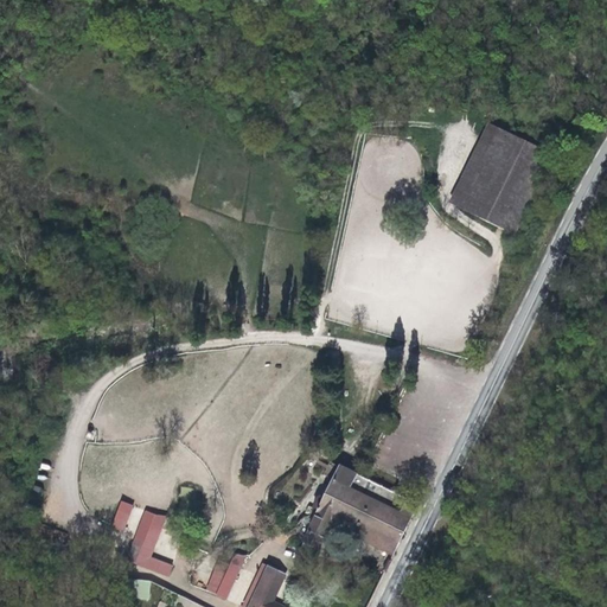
[(459,206),(498,126),(486,120),(447,200),(459,206)]
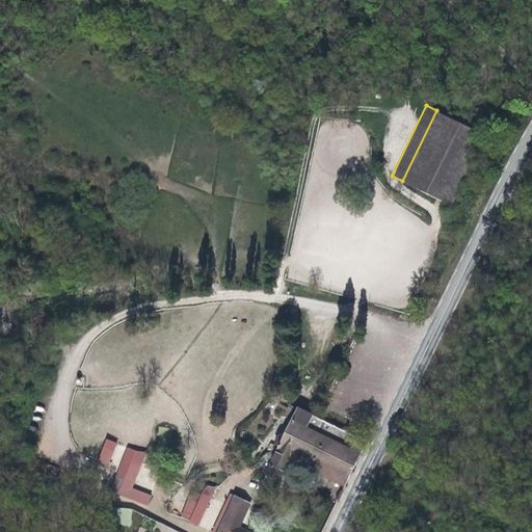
[(483,134),(436,110),(402,181),(450,205),(483,134)]
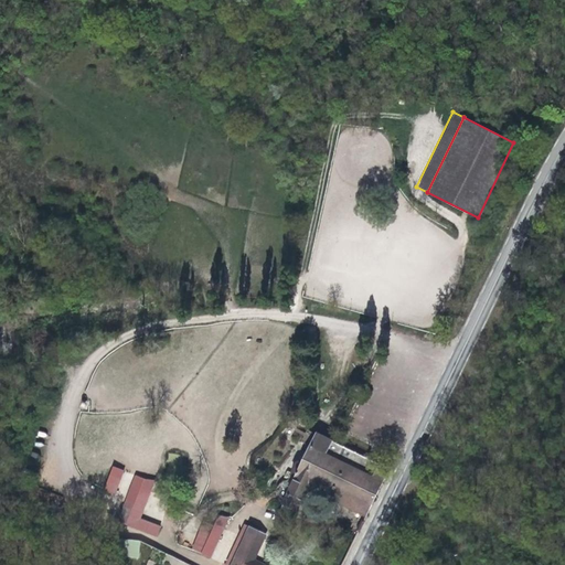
[(364,512),(385,465),(313,430),(299,459),(294,470),(278,501),(294,508),(305,484),(318,491),(317,494),(315,493),(313,498),(313,501),(316,503),(319,503),(321,501),(323,498),(321,498),(323,493),(364,512)]
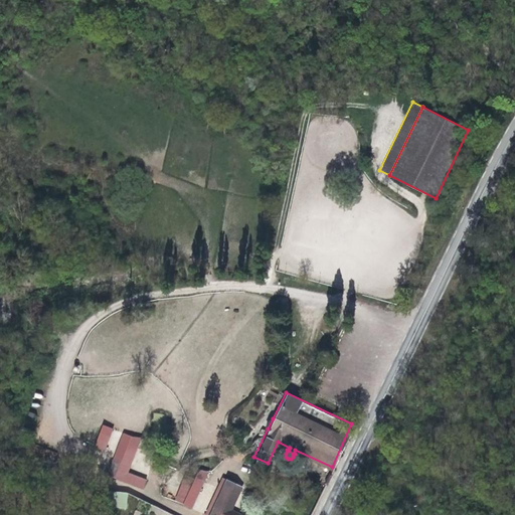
[(268,428),(273,418),(271,417),(267,418),(264,426),(268,428)]
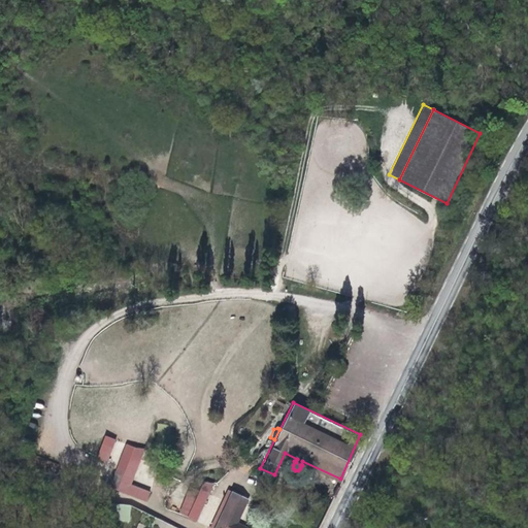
[(116,440),(105,436),(95,460),(106,464),(116,440)]
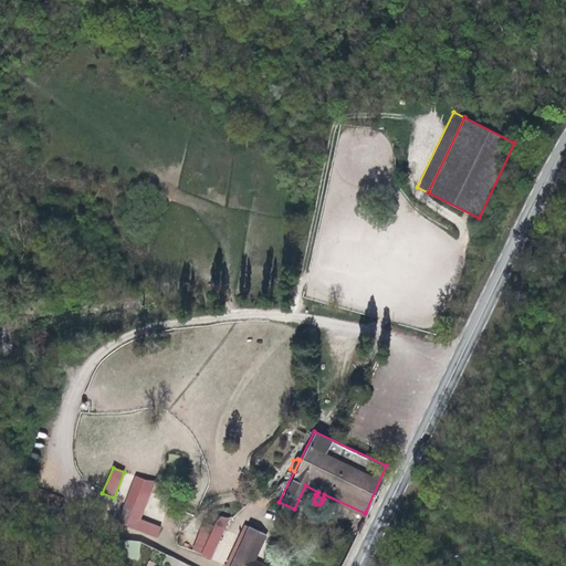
[(158,538),(163,528),(139,521),(154,482),(135,475),(117,524),(158,538)]
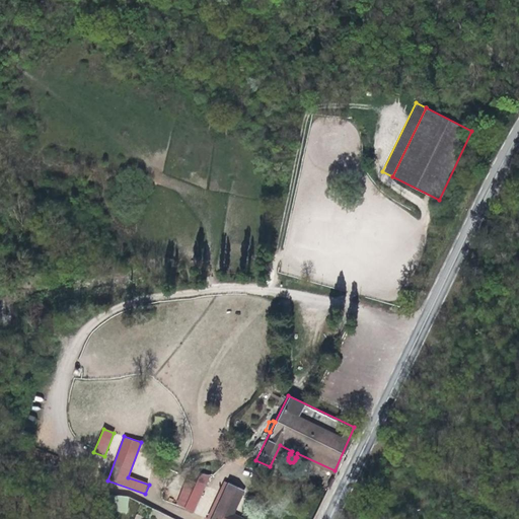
[(188,479),(175,504),(192,512),(209,477),(201,473),(196,484),(188,479)]
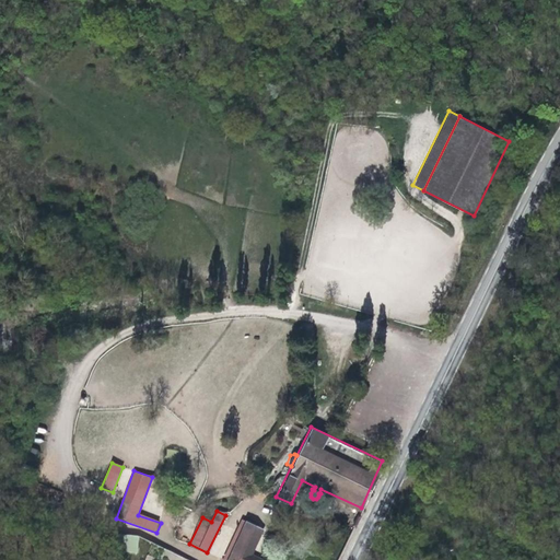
[(257,559),(251,557),(264,529),(255,525),(255,526),(243,521),(223,559),(257,559)]
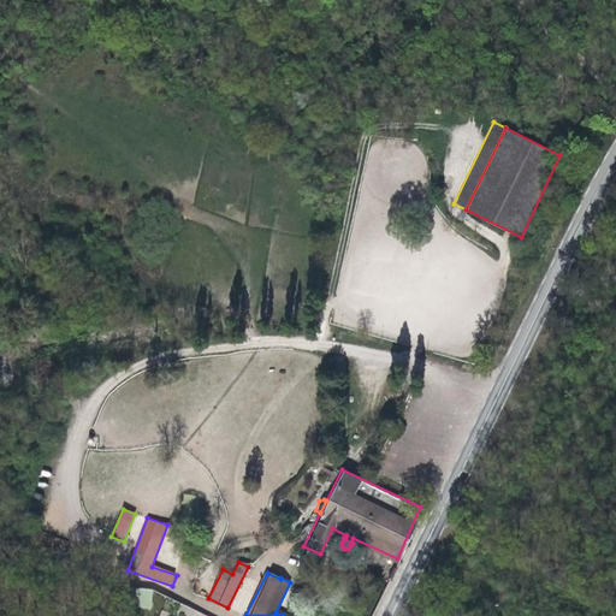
[(149,609),(154,591),(141,587),(136,606),(149,609)]
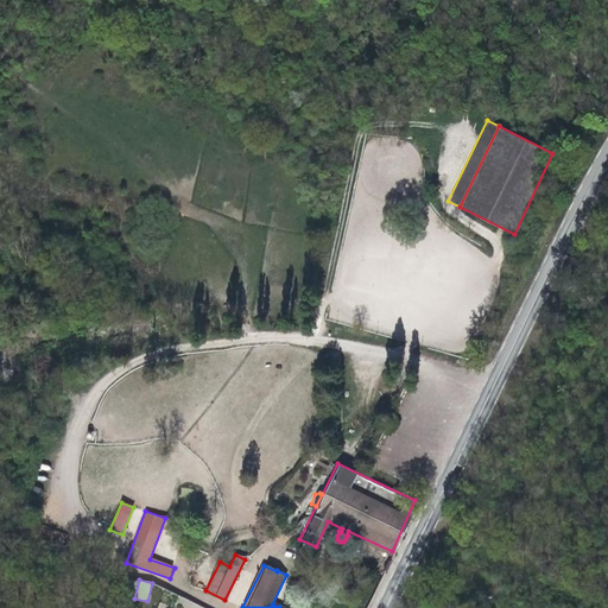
All buildings are outlined.
